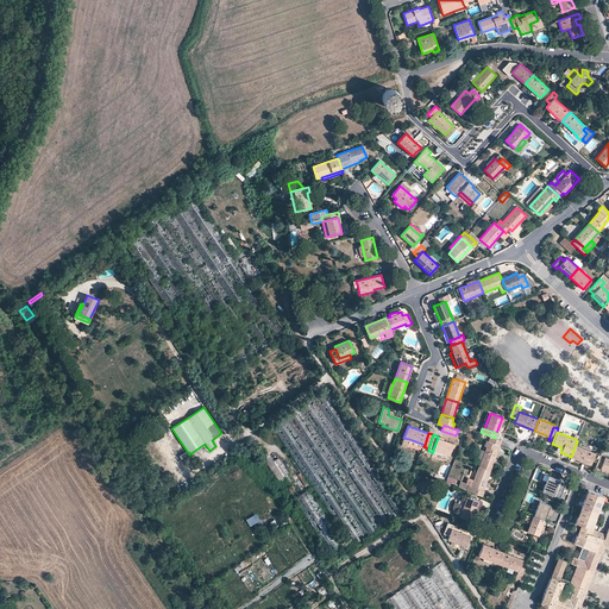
[(496,438),(495,438),(489,435),(488,440),(500,446),(502,440),(496,438)]
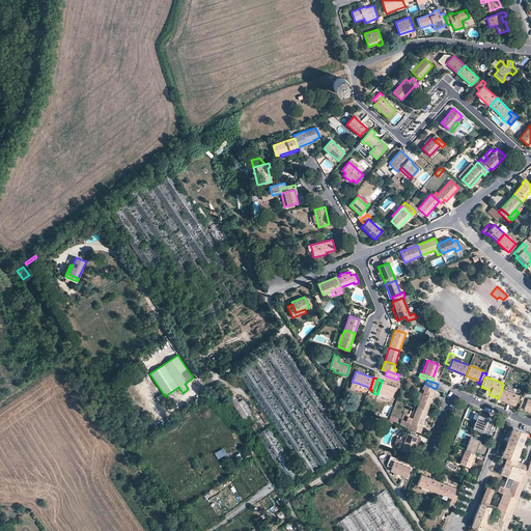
[(382,382),(378,392),(391,396),(395,386),(384,383),(382,382)]
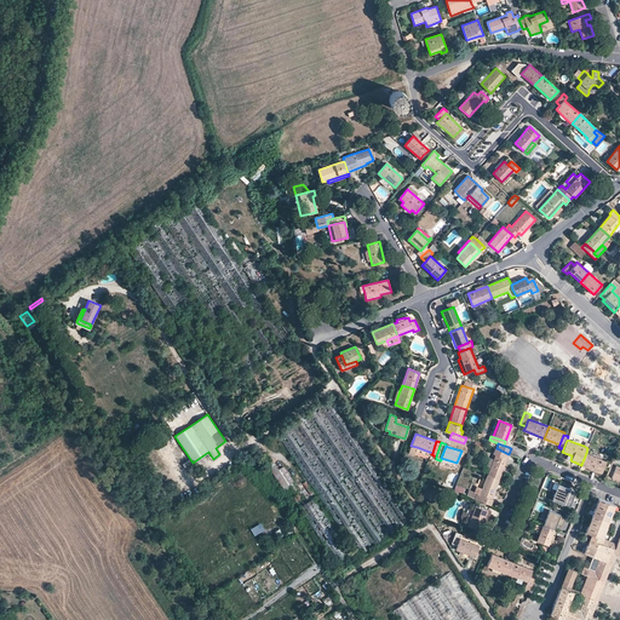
[(509,454),(497,448),(494,448),(492,453),(494,454),(506,459),(509,454)]
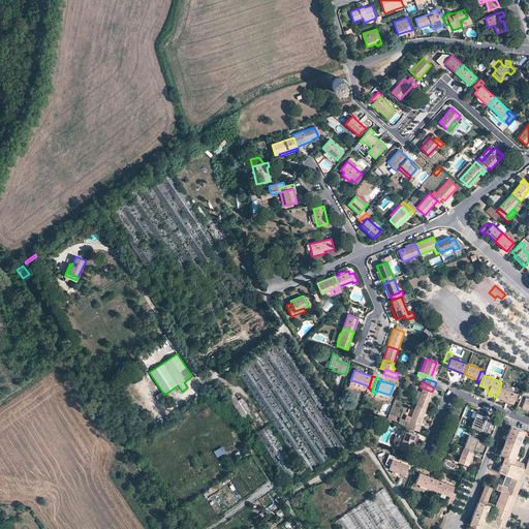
[(500,386),(496,397),(512,404),(517,393),(500,386)]
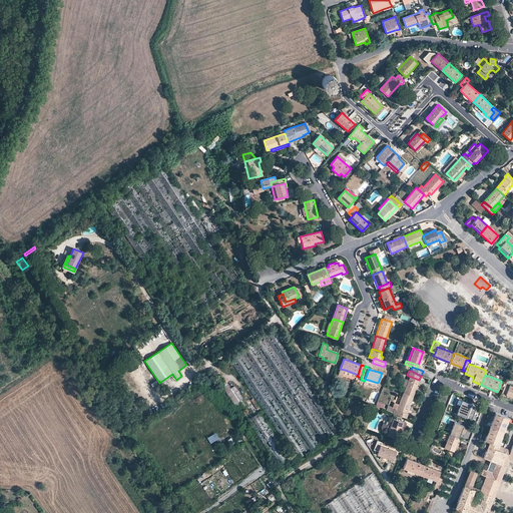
[(419,380),(409,376),(408,380),(406,386),(403,392),(413,396),(419,380)]
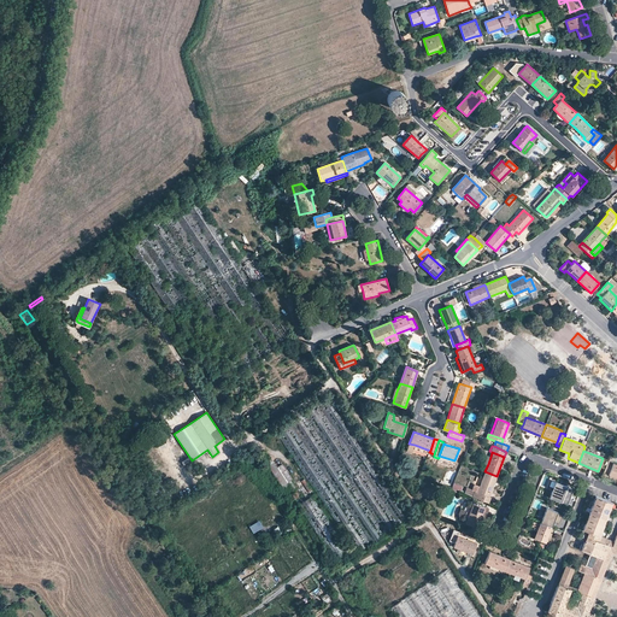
[(294,492),(295,492),(298,491),(291,480),(292,479),(282,463),(277,466),(270,457),(265,460),(288,497),(292,494),(292,493),(293,492),(294,492)]
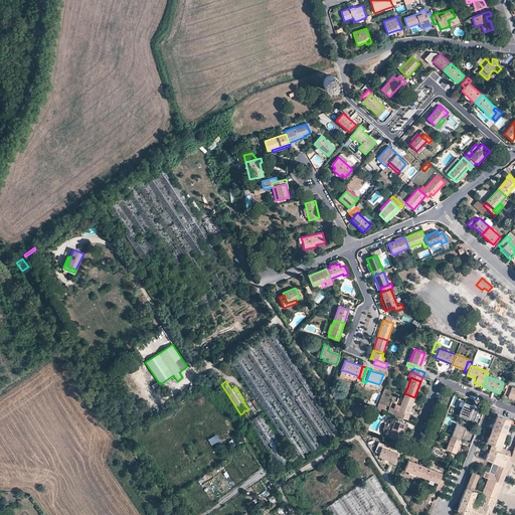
[(514,386),(512,385),(507,384),(503,394),(507,396),(514,398),(514,386)]
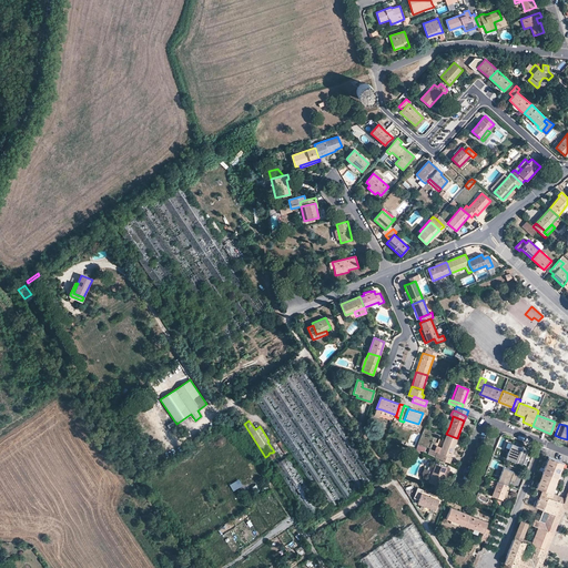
[(450,457),(457,438),(446,434),(442,447),(439,453),(450,457)]
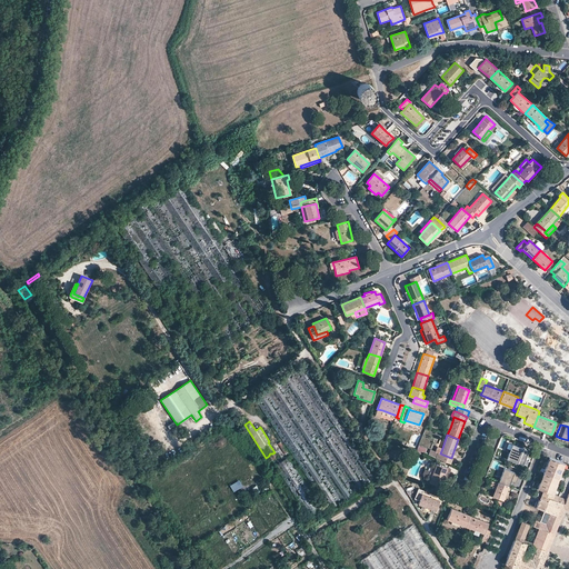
[(277,443),(285,455),(288,453),(280,441),(277,443)]
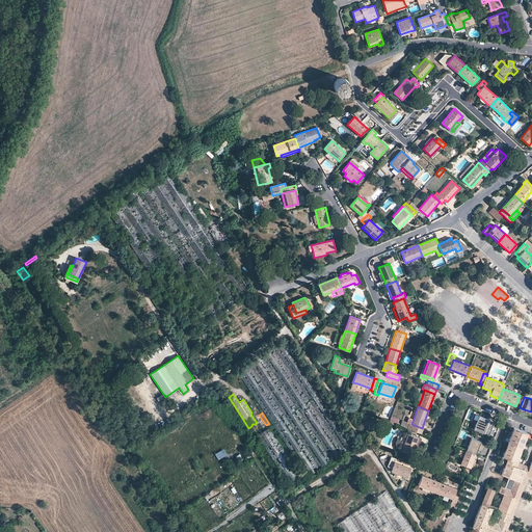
[(488,424),(489,420),(479,416),(474,428),(484,433),(485,429),(488,424)]
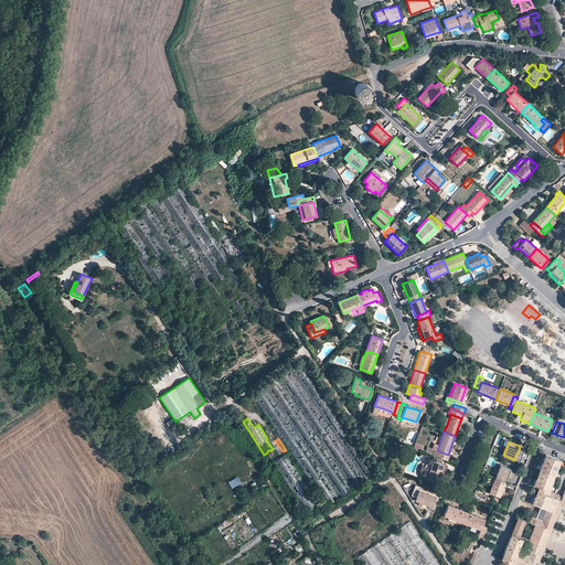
[(437,450),(434,449),(432,455),(447,460),(449,455),(448,455),(437,450)]
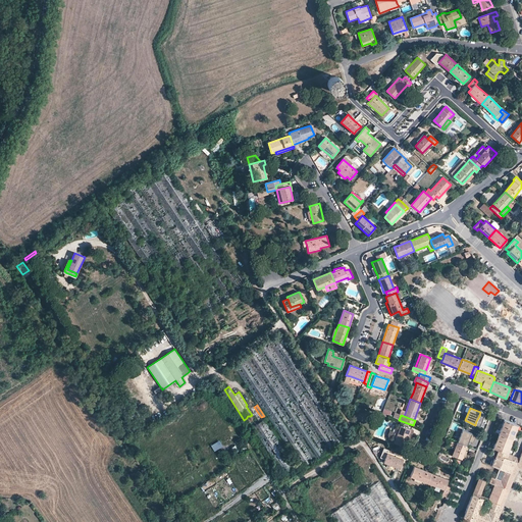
[(518,425),(504,419),(502,424),(516,430),(518,425)]
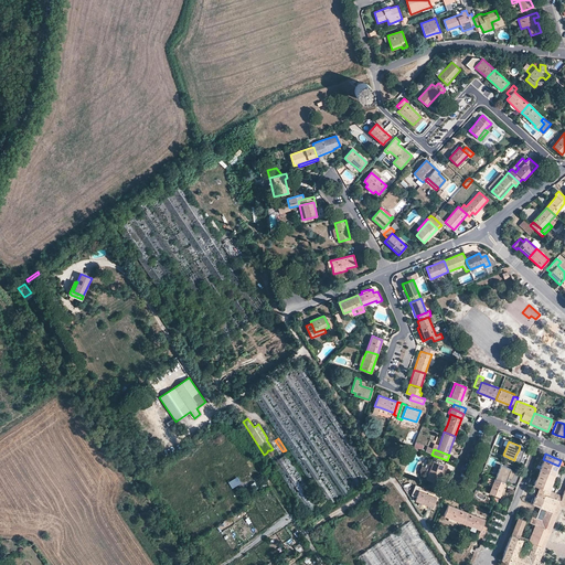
[(558,466),(543,459),(541,465),(556,470),(558,466)]
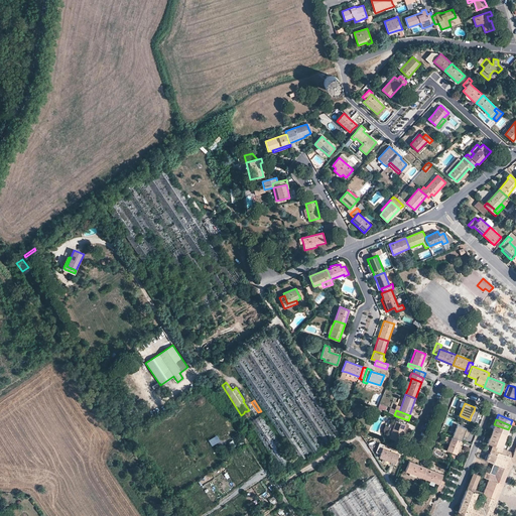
[(392,427),(385,424),(384,428),(384,433),(389,435),(389,436),(399,440),(404,427),(407,429),(408,425),(395,420),(392,427)]
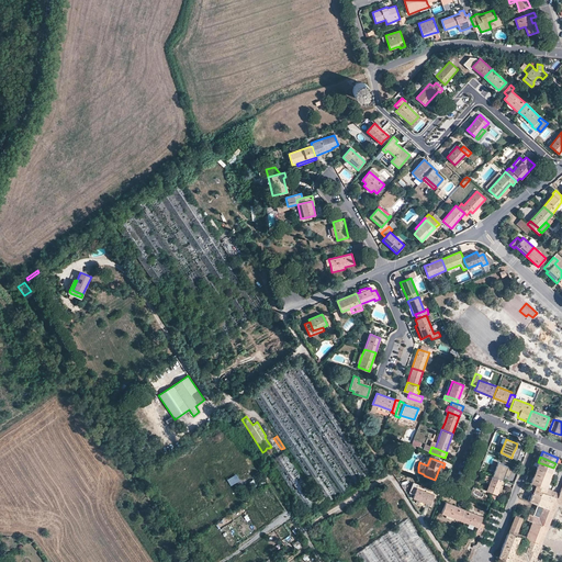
[(505,475),(507,468),(508,467),(497,462),(492,475),(503,480),(505,475)]
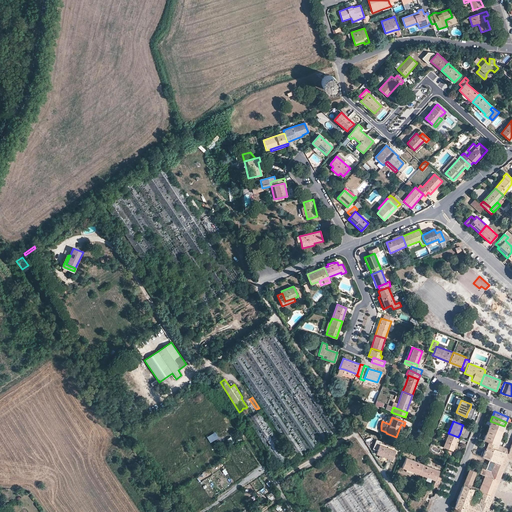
[(504,426),(490,421),(488,425),(502,431),(504,426)]
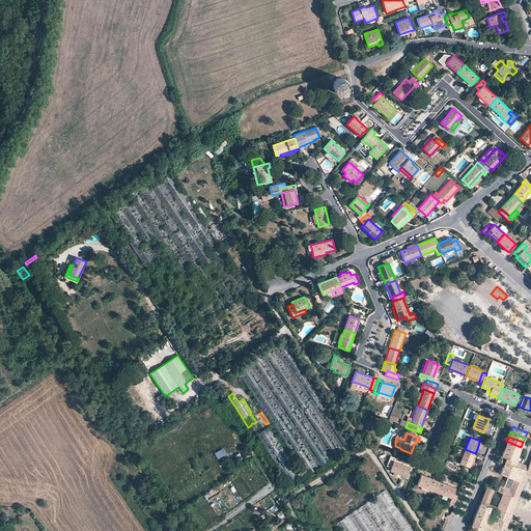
[(521,447),(506,441),(504,446),(519,452),(521,447)]
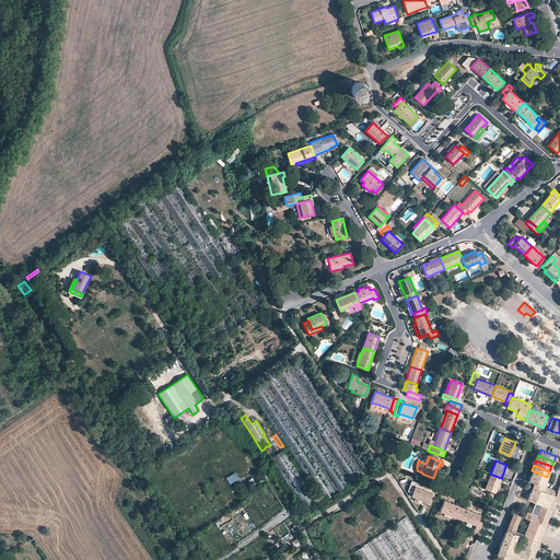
[(547,477),(532,470),(529,476),(545,481),(547,477)]
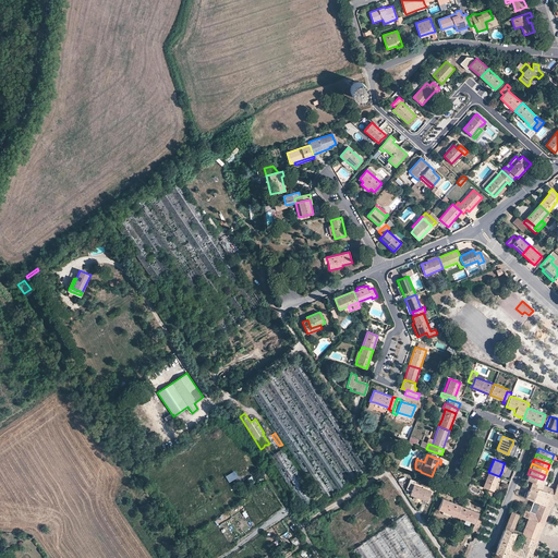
[(226,475),(229,482),(235,477),(232,471),(226,475)]
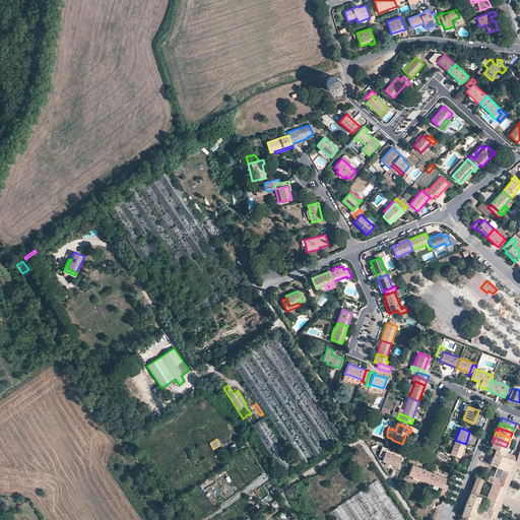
[(465,444),(455,440),(454,442),(452,448),(449,453),(460,457),(463,448),(465,444)]
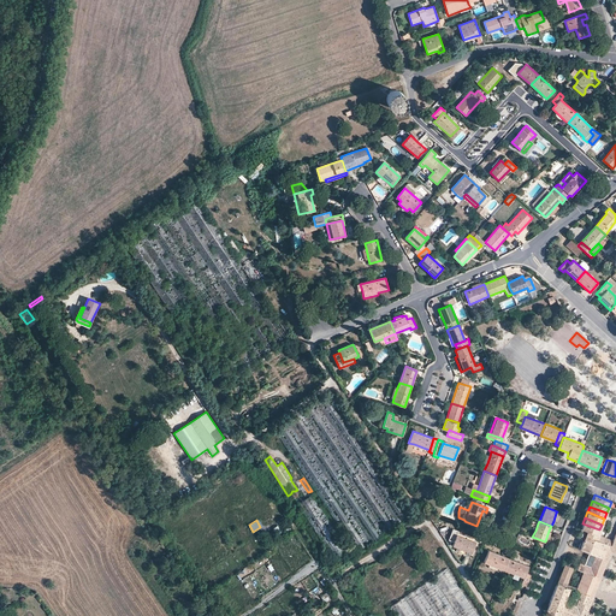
[(599,529),(582,523),(581,528),(587,531),(598,534),(599,529)]
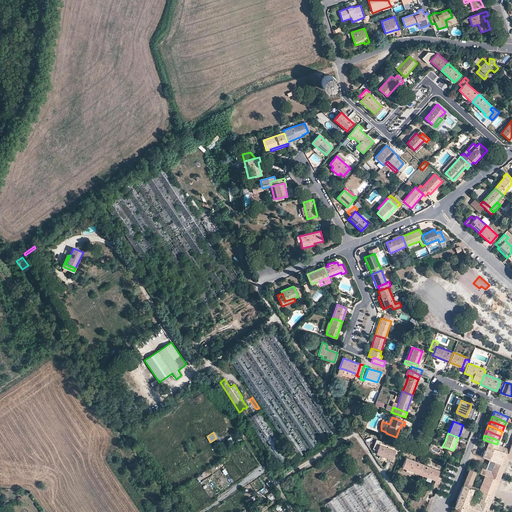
[(497,444),(488,441),(482,456),(490,459),(502,464),(504,457),(508,459),(509,454),(508,454),(508,453),(497,449),(498,445),(497,444)]
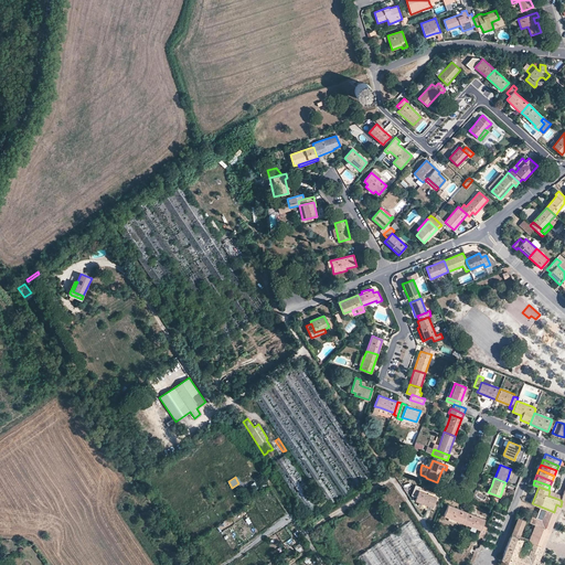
[(419,490),(416,497),(415,500),(419,502),(428,505),(433,508),(436,498),(419,490)]
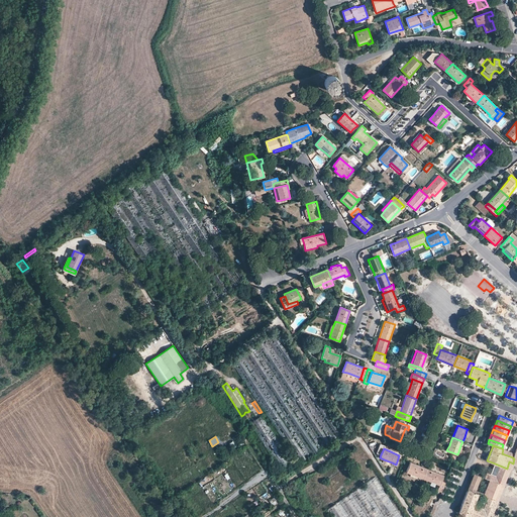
[(423,479),(427,469),(410,461),(406,472),(410,474),(423,479)]
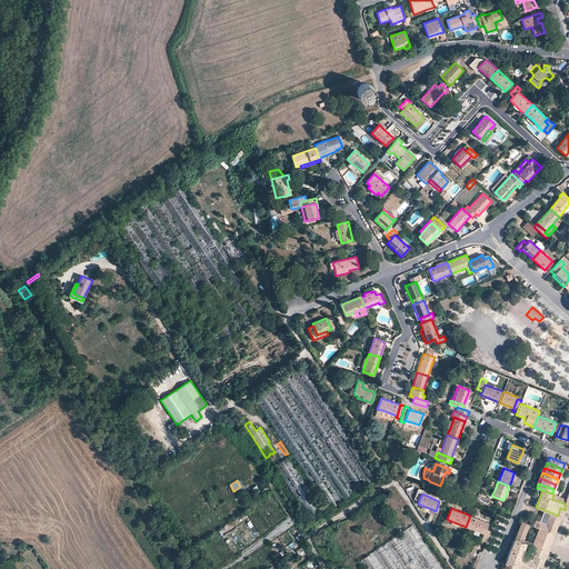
[(553,525),(558,516),(545,510),(540,519),(553,525)]
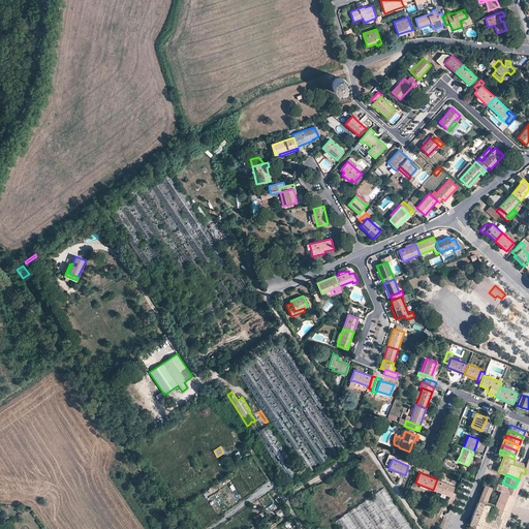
[(455,486),(437,479),(433,490),(445,495),(450,496),(452,492),(455,486)]
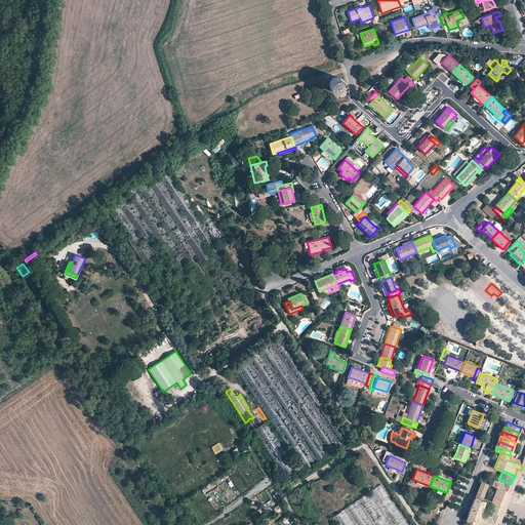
[(508,491),(511,484),(498,479),(498,481),(493,480),(491,485),(496,487),(508,491)]
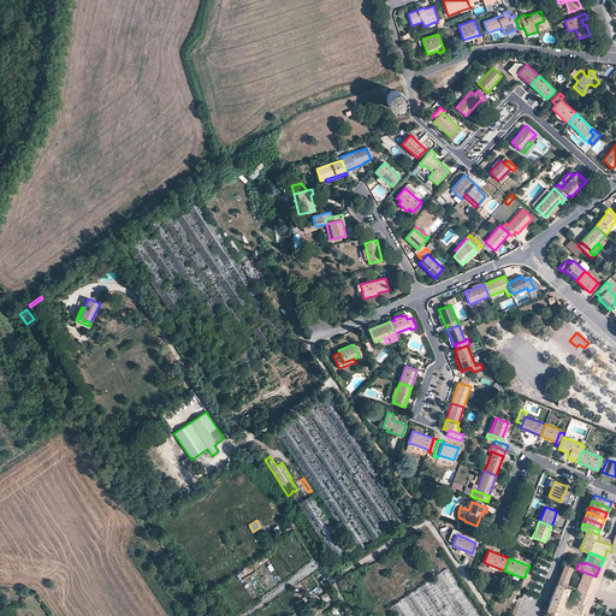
[(596,576),(582,572),(579,581),(592,586),(596,576)]
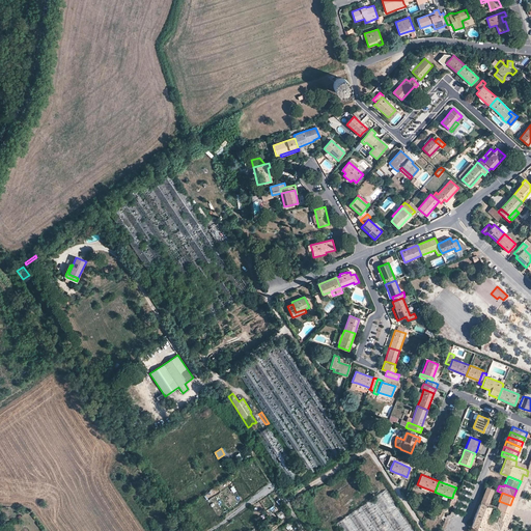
[(507,512),(510,505),(499,501),(496,508),(500,510),(507,512)]
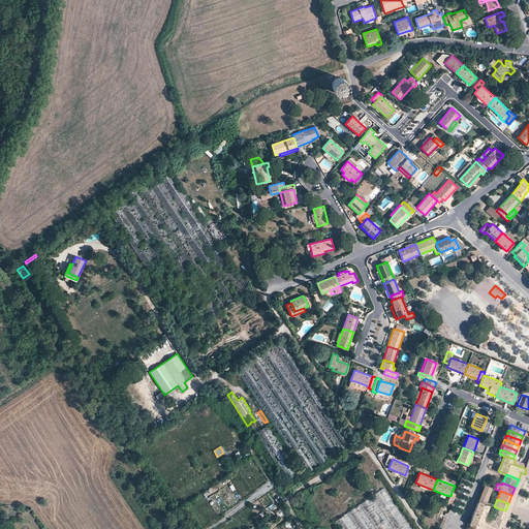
[(485,516),(490,504),(478,500),(469,523),(483,528),(501,528),(502,527),(503,528),(509,512),(505,510),(498,508),(496,514),(494,520),(490,518),(485,516)]
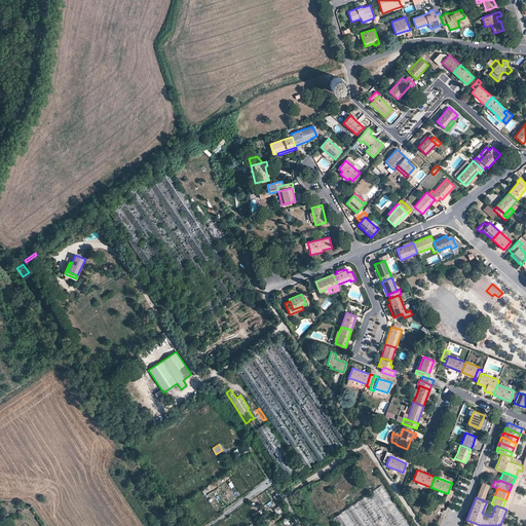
[(306,501),(304,503),(303,503),(309,512),(311,510),(306,501)]
